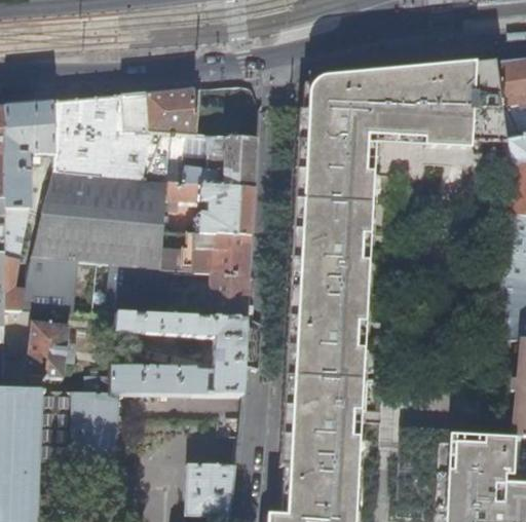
[(525,57),(495,59),(501,101),(525,99),(525,134),(506,138),(506,141),(510,161),(518,159),(525,159),(525,57)]
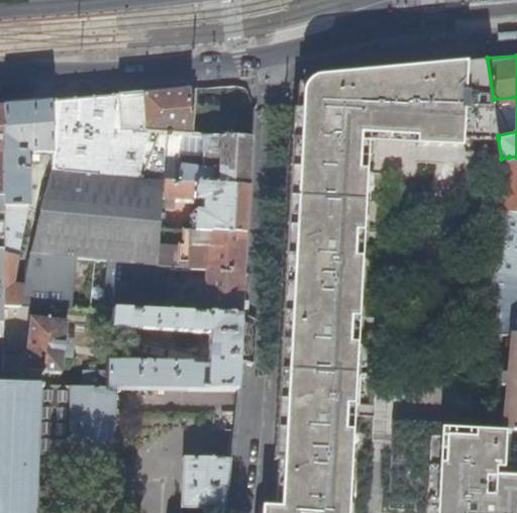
[(493,99),(487,58),(467,61),(463,137),(498,138),(498,135),(493,99)]
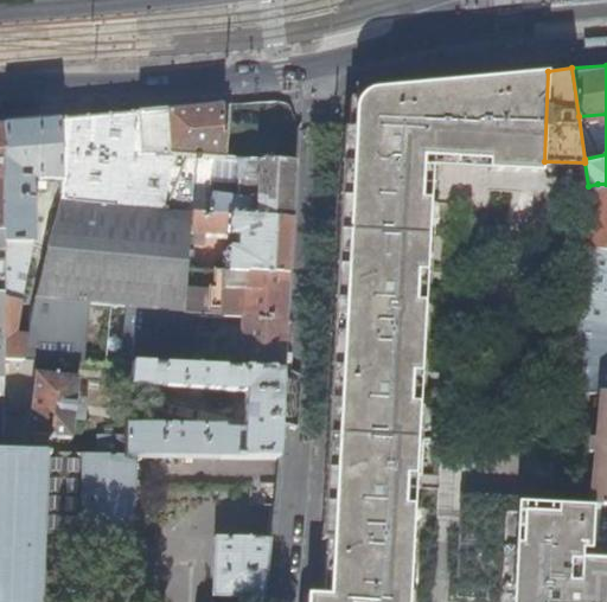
[(526,167),(531,71),(360,89),(356,161),(364,161),(363,168),(358,168),(355,173),(353,180),(358,186),(363,186),(362,194),(353,194),(352,229),(434,234),(436,197),(430,197),(432,164),(428,164),(428,155),(491,157),(491,166),(526,167)]
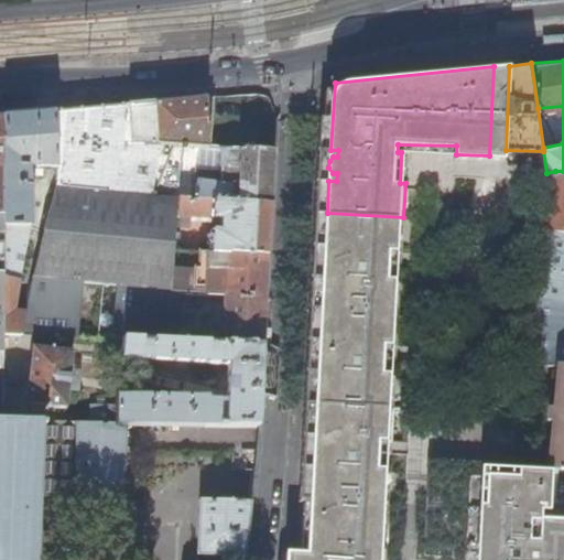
[(506,150),(509,66),(494,66),(489,155),(505,157),(506,150)]
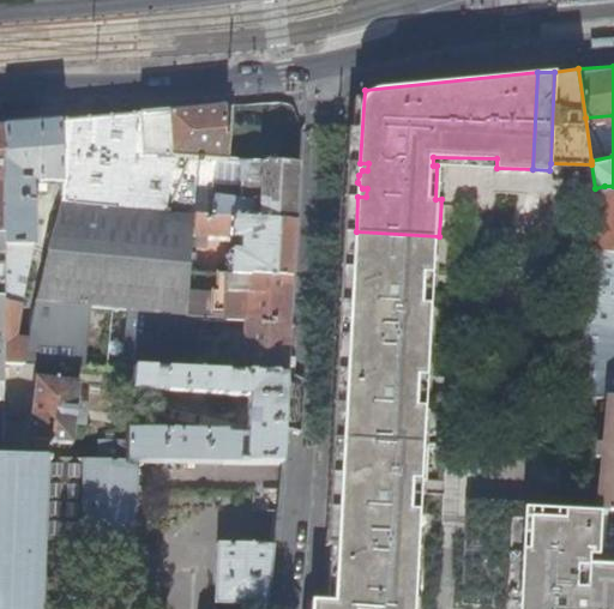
[(220,131),(224,102),(58,115),(59,143),(222,155),(224,131),(220,131)]
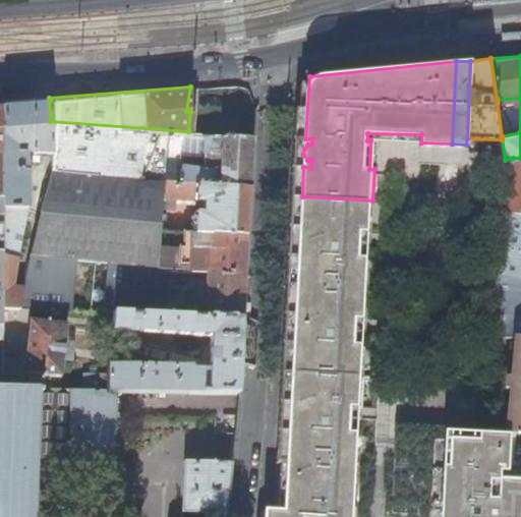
[(50,121),(49,98),(1,102),(3,159),(3,303),(19,304),(23,284),(13,283),(27,204),(29,162),(26,148),(51,149),(50,121)]
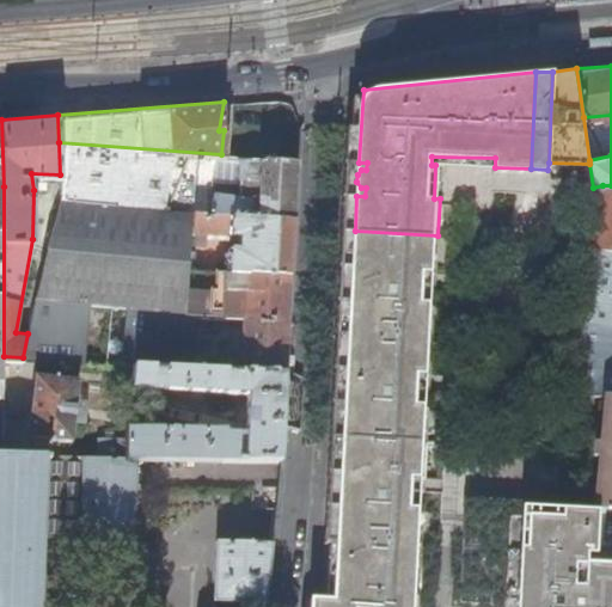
[(611,115),(583,117),(589,160),(611,155),(611,115)]
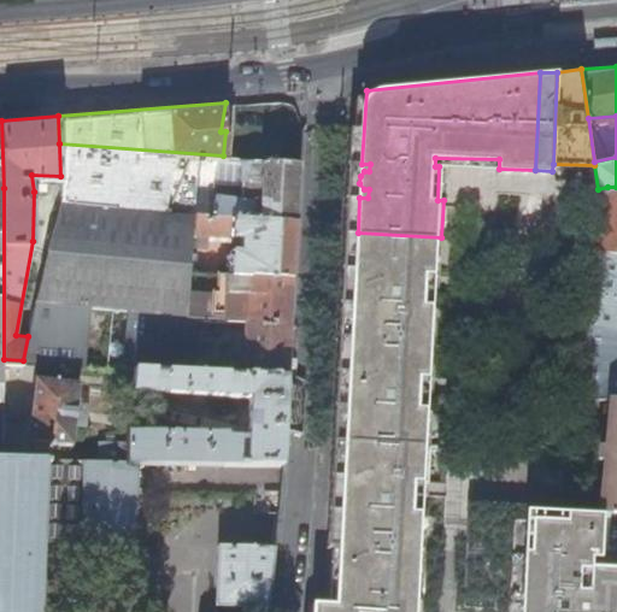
[(299,162),(223,156),(59,143),(60,176),(62,198),(195,210),(297,218),(298,206),(299,162)]
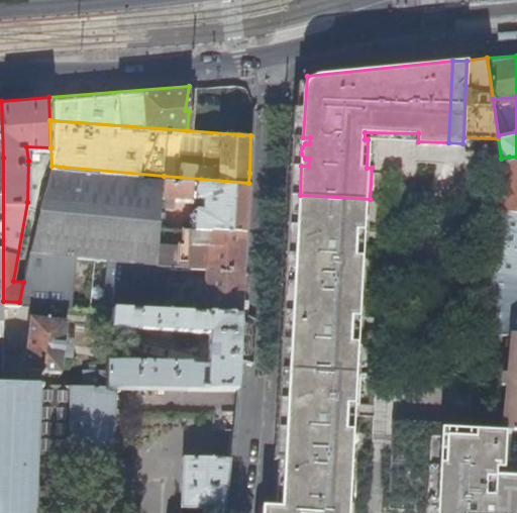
[(516,157),(509,157),(501,159),(498,207),(489,331),(516,331),(516,157)]
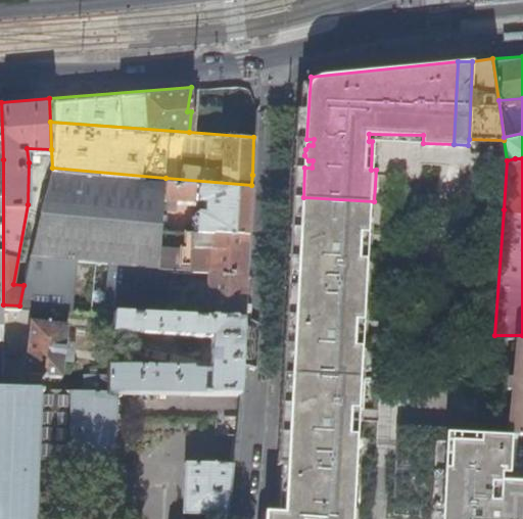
[(247,257),(248,231),(194,229),(193,244),(160,242),(161,227),(164,195),(165,178),(52,168),(33,250),(98,260),(140,264),(141,266),(169,266),(202,268),(207,269),(246,271),(247,257)]
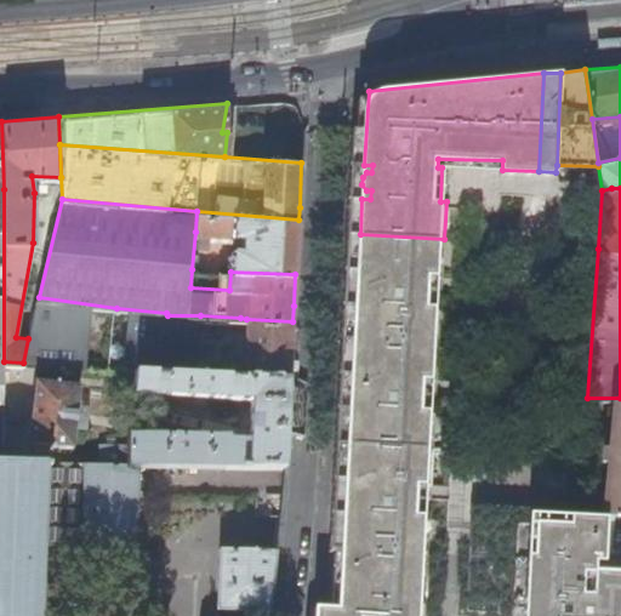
[(296,261),(298,220),(197,211),(195,232),(243,241),(243,256),(232,256),(231,272),(295,274),(296,261)]
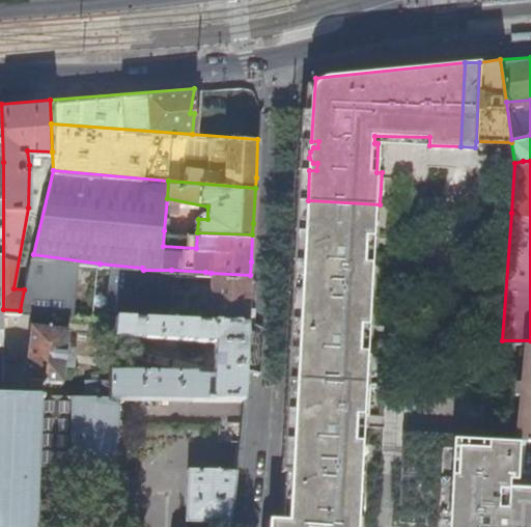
[(380,204),(308,200),(306,229),(312,230),(312,237),(309,237),(305,242),(305,247),(308,251),(311,251),(311,259),(304,259),(302,319),(308,320),(307,325),(305,325),(301,329),(300,335),(303,340),(307,341),(306,348),(300,348),(296,408),(302,409),(302,416),(298,416),(294,421),(295,427),(297,430),(301,431),(300,438),(295,438),(290,500),(402,505),(424,503),(454,505),(456,444),(457,431),(403,427),(402,442),(384,442),(384,461),(375,461),(374,471),(366,471),(367,440),(362,440),(363,411),(368,412),(372,351),(366,351),(368,323),(373,323),(376,261),(371,261),(372,233),(379,233),(380,204)]
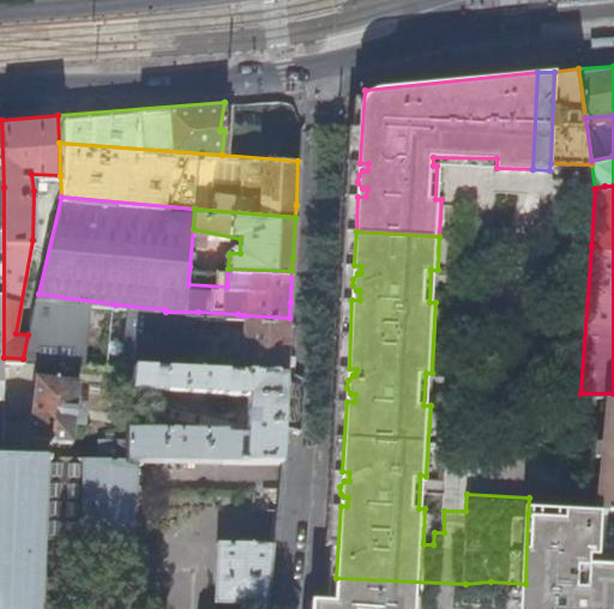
[(28,335),(23,359),(134,365),(194,367),(198,312),(166,312),(164,309),(115,305),(37,297),(28,335)]
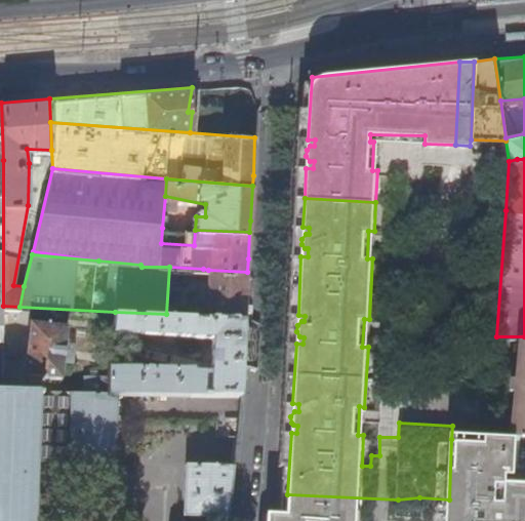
[(245,306),(247,272),(208,270),(208,276),(206,316),(244,317),(245,306)]
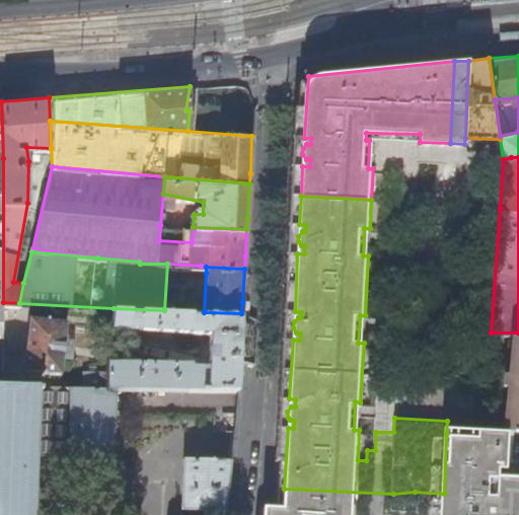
[(164,310),(114,308),(112,324),(210,332),(208,364),(191,364),(191,361),(106,359),(105,366),(92,366),(90,369),(89,384),(117,384),(237,387),(238,364),(241,313),(204,312),(164,310)]
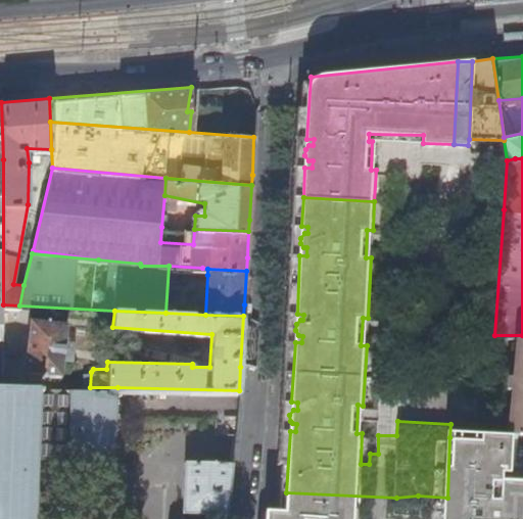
[(25,369),(60,373),(66,322),(31,318),(25,369)]
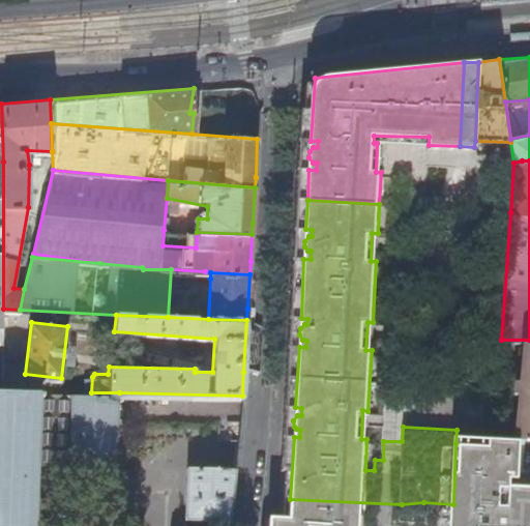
[(529,340),(501,340),(490,437),(505,437),(510,396),(506,396),(507,379),(516,380),(513,392),(519,395),(514,438),(523,438),(523,440),(522,469),(529,469),(529,460),(529,340)]
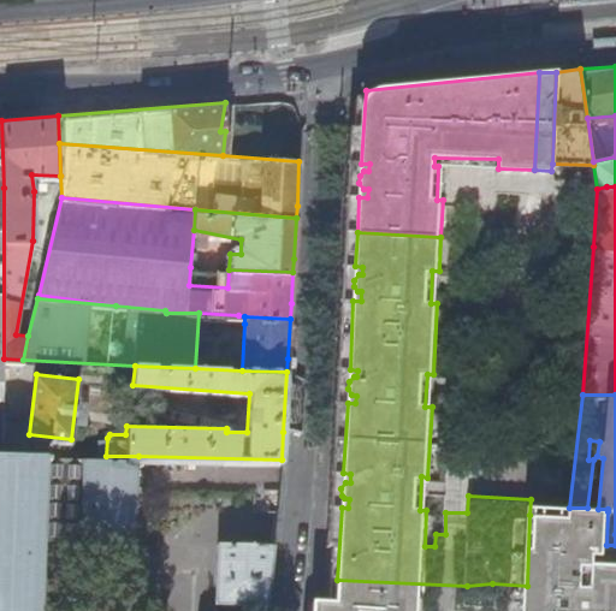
[(4,420),(4,452),(15,452),(18,421),(4,420)]
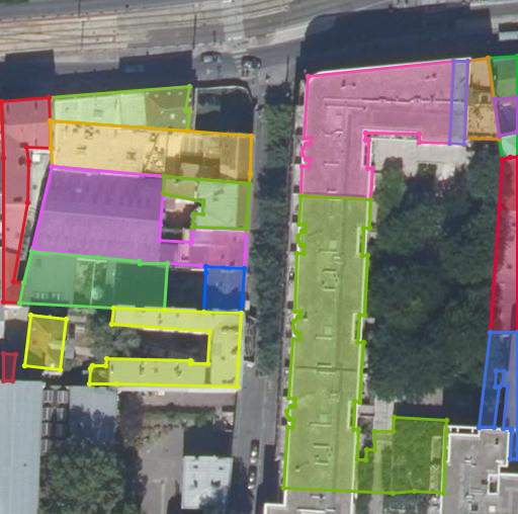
[(116,383),(89,383),(12,380),(3,380),(0,380),(0,513),(33,513),(36,451),(113,454),(116,383)]
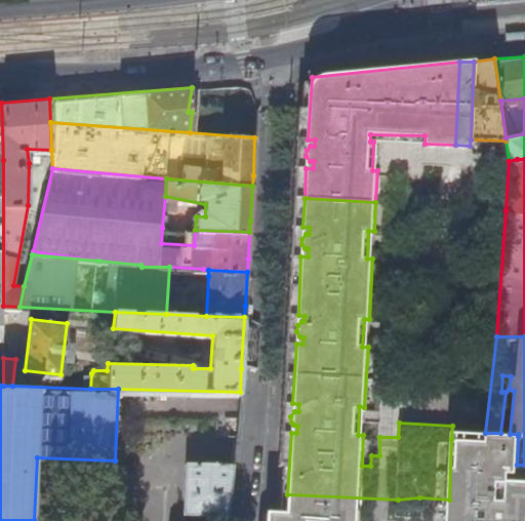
[(524,465),(517,465),(518,436),(482,434),(482,440),(451,439),(449,499),(503,503),(524,506),(524,465)]
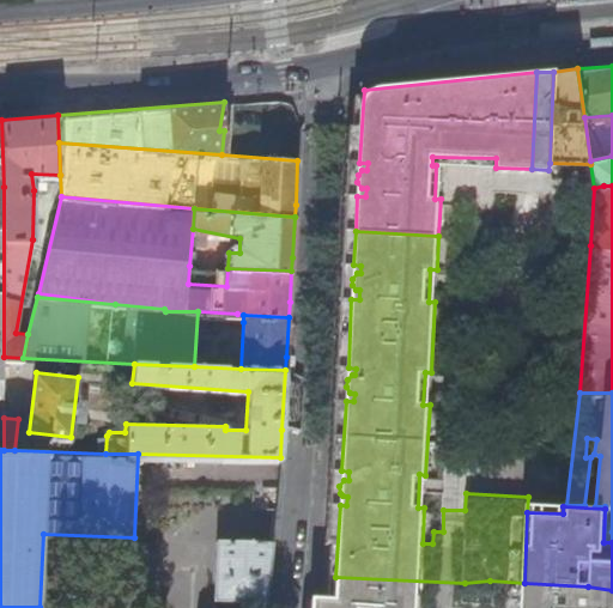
[(268,583),(272,539),(216,537),(213,597),(266,597),(268,583)]
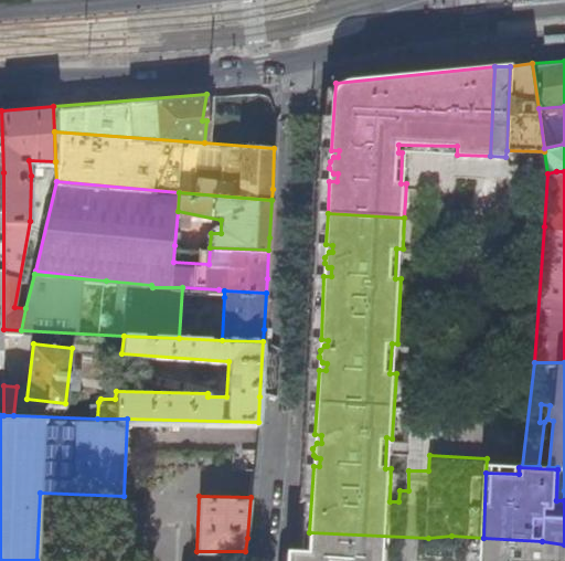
[(428,538),(309,532),(299,532),(298,547),(298,554),(334,556),(334,558),(337,558),(336,560),(481,560),(482,553),(482,551),(483,538),(451,536),(428,538)]
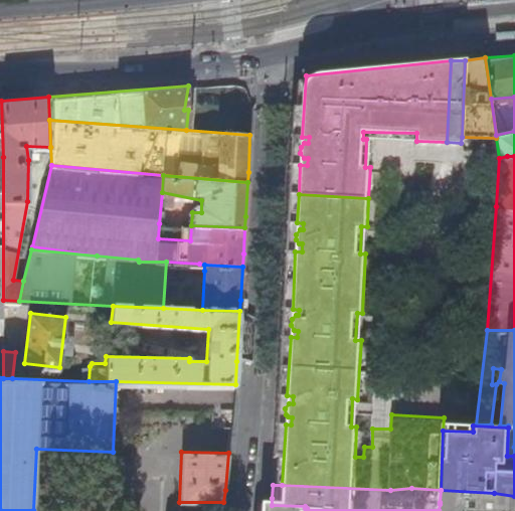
[(514,510),(514,496),(494,493),(441,490),(440,502),(440,504),(439,510),(514,510)]
